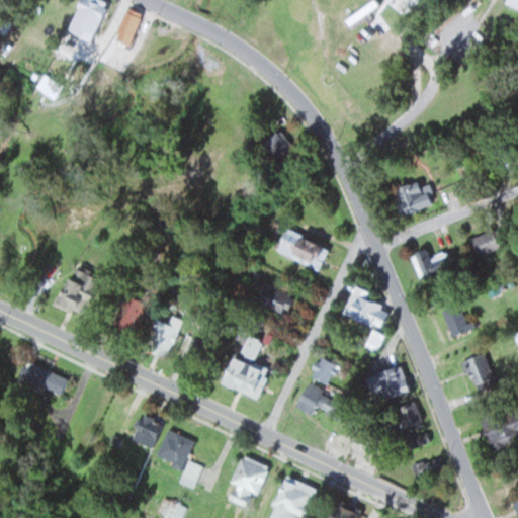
[(78,0),(68,23),(88,32),(95,16),(101,18),(107,3),(99,0),(78,0)]
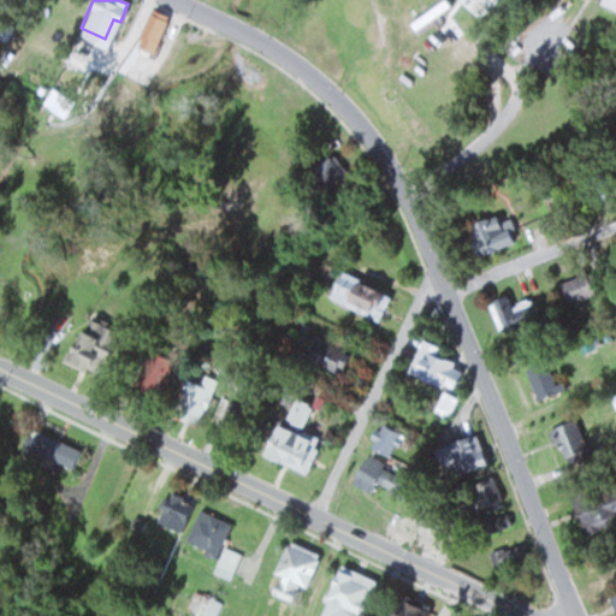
[(451,6),(446,0),(440,0),(409,23),(415,33),(451,6)]
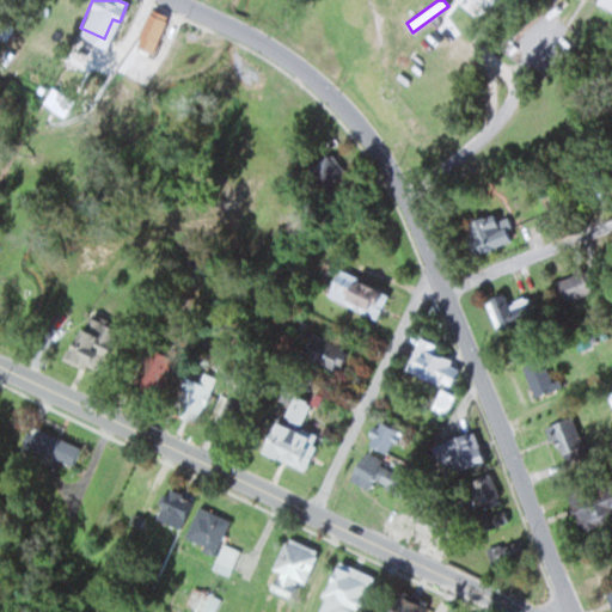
[(139,47),(152,53),(167,17),(155,12),(139,47)]
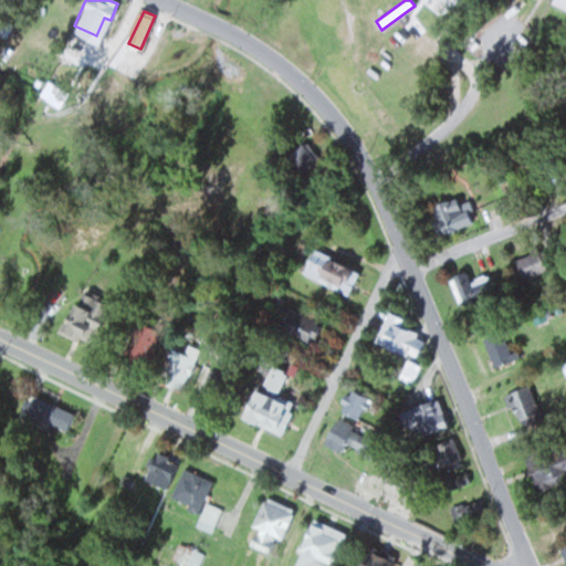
[(279,160),(294,182),(320,165),(304,143),(279,160)]
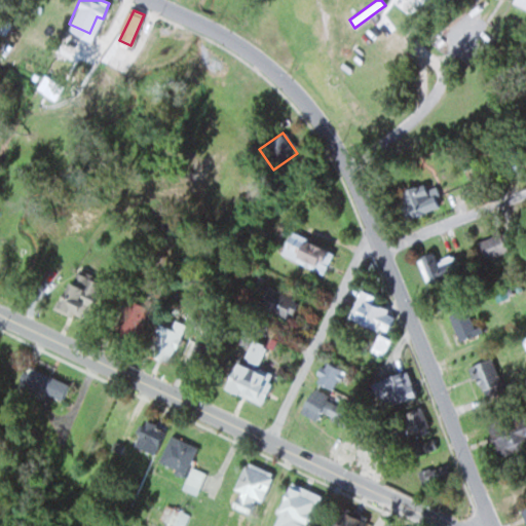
[(475,161),(464,160),(463,170),(474,171),(475,161)]
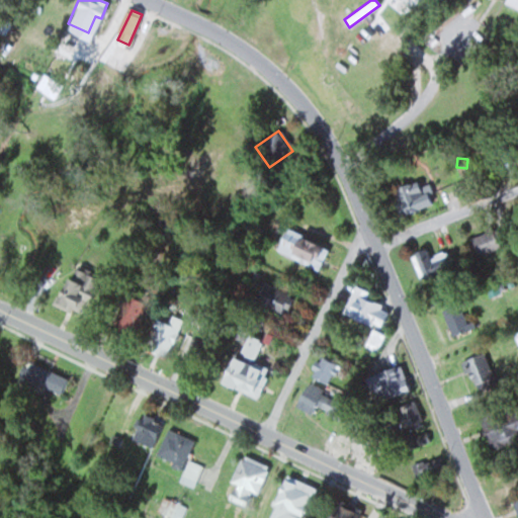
[(422,192),(418,181),(395,188),(399,200),(392,203),(396,216),(432,203),(428,189),(422,192)]
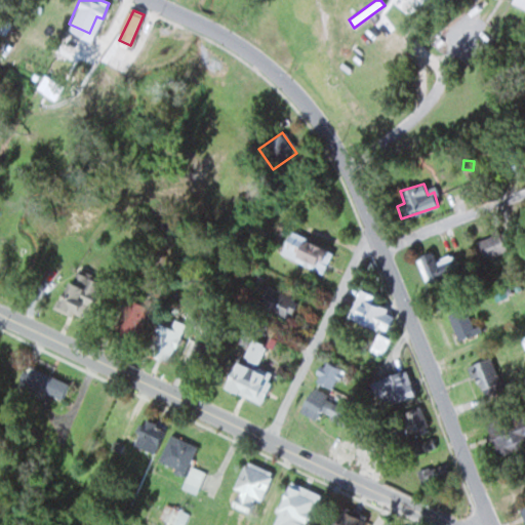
[(474,242),(481,261),(515,247),(508,229),(474,242)]
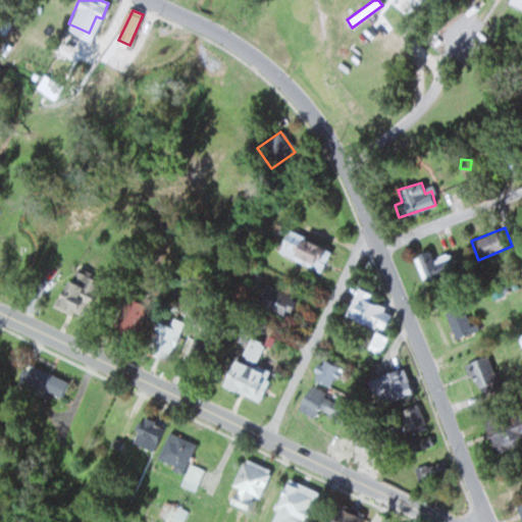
[(331,251),(288,229),(277,251),(321,272),(331,251)]
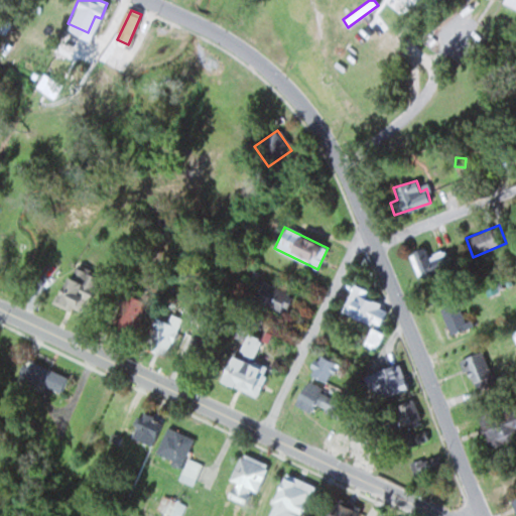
[(429,257),(418,246),(406,259),(425,278),(446,257),(438,248),(429,257)]
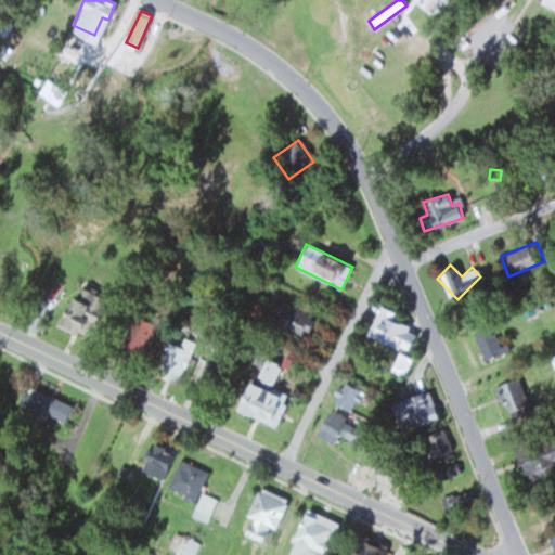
[(55,325),(85,338),(100,306),(71,293),(55,325)]
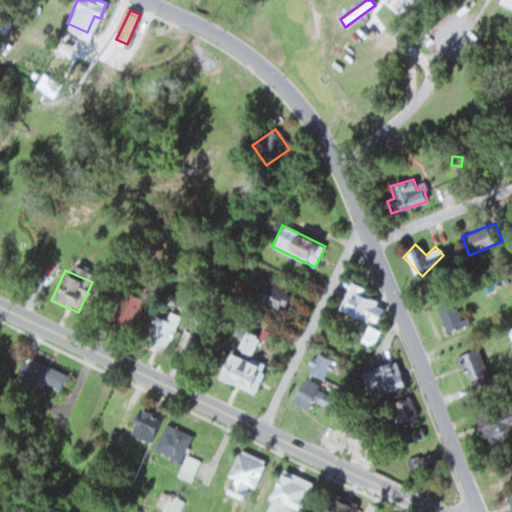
[(290,292),(260,278),(251,298),(280,312),(290,292)]
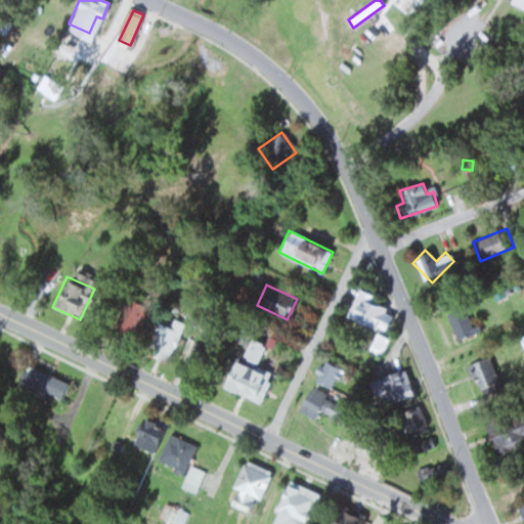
[(382,354),(388,338),(386,337),(395,312),(370,303),(374,296),(357,290),(346,319),(378,331),(369,350),(382,354)]
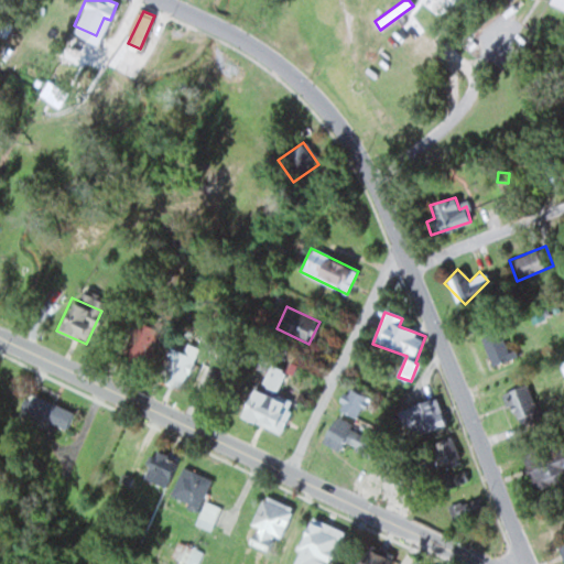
[(140,368),(161,329),(139,317),(118,356),(140,368)]
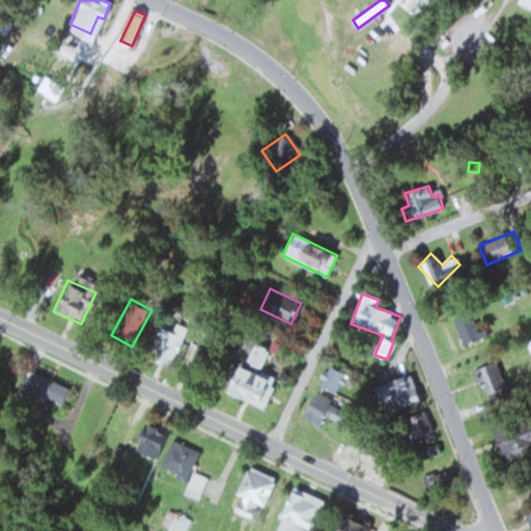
[(454,316),(462,343),(482,338),(475,310),(454,316)]
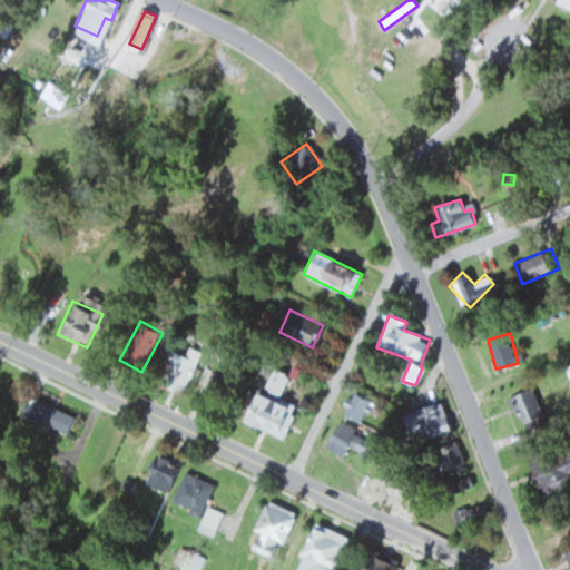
[(197,362),(176,351),(158,386),(180,397),(197,362)]
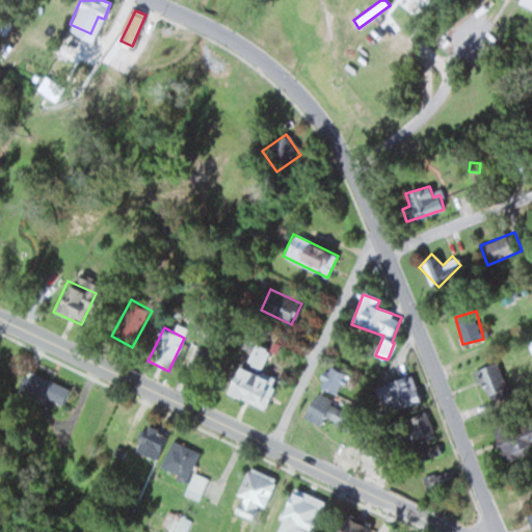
[(230,399),(259,405),(272,348),(244,341),(230,399)]
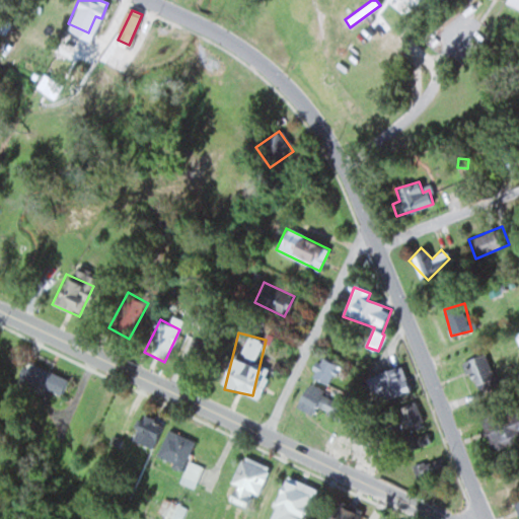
[(462,362),(471,388),(495,380),(486,354),(462,362)]
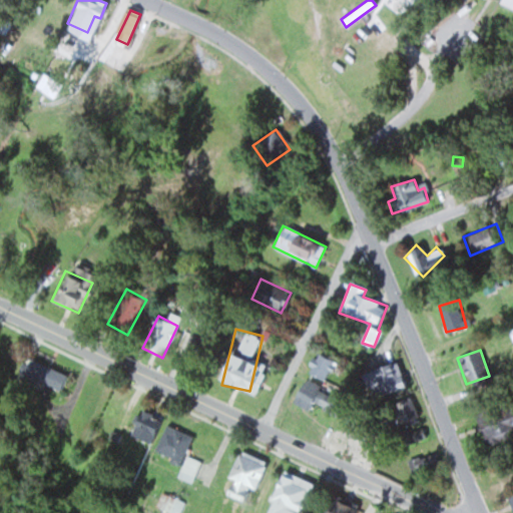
[(324,382),(334,359),(318,352),(308,375),(324,382)]
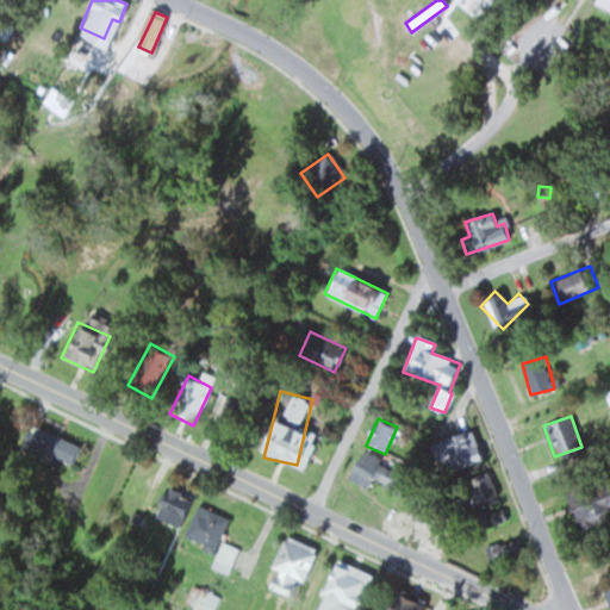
[(20,442),(70,465),(80,444),(29,422),(20,442)]
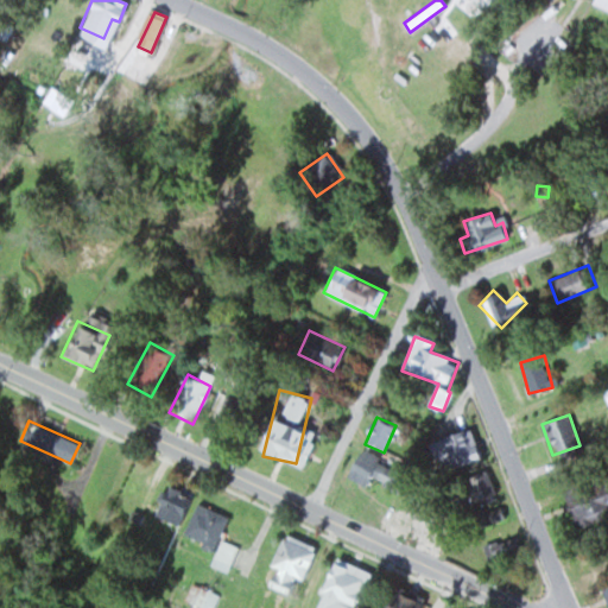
[(438,474),(482,460),(472,428),(428,443),(438,474)]
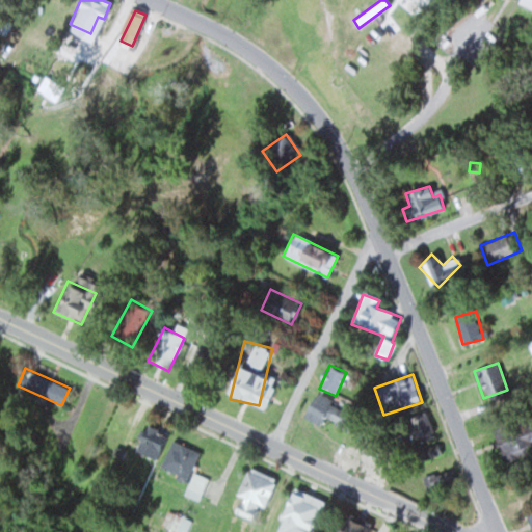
[(316,426),(334,405),(320,395),(302,415),(316,426)]
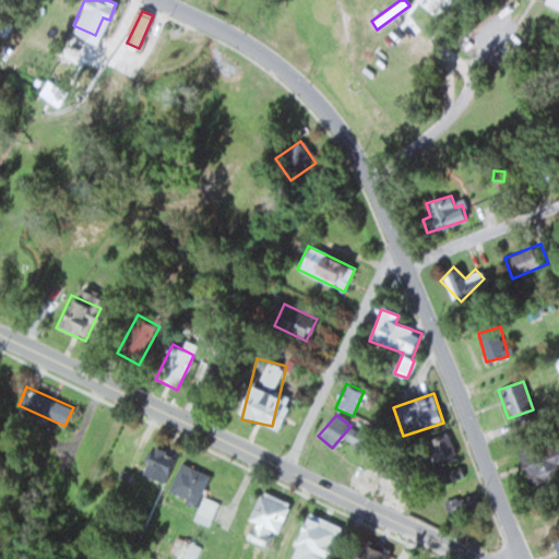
[(437,462),(455,453),(445,432),(427,441),(437,462)]
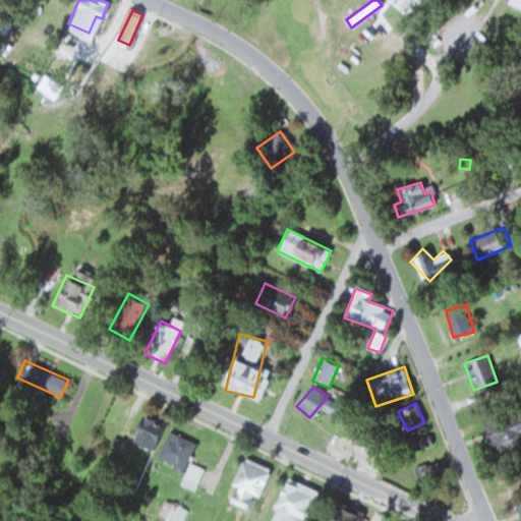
[(494,444),(520,435),(520,414),(488,424),(494,444)]
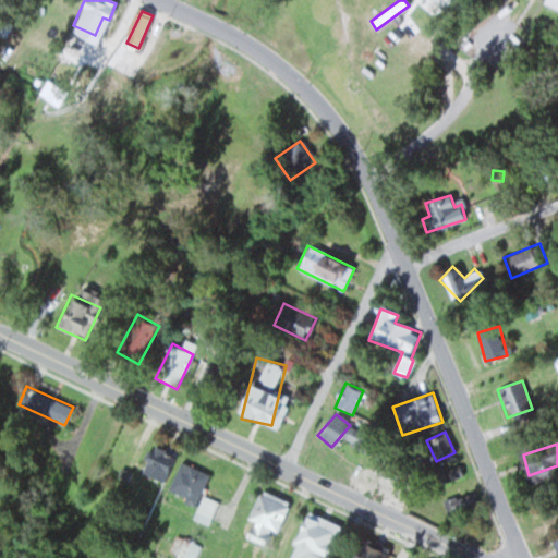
[(140,468),(161,483),(177,459),(156,445),(140,468)]
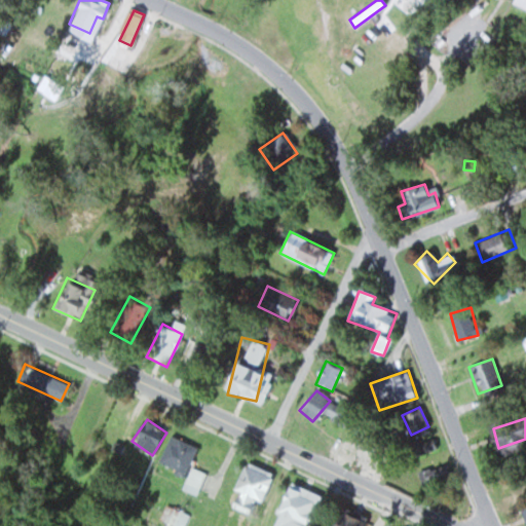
[(197,447),(171,435),(157,463),(184,476),(197,447)]
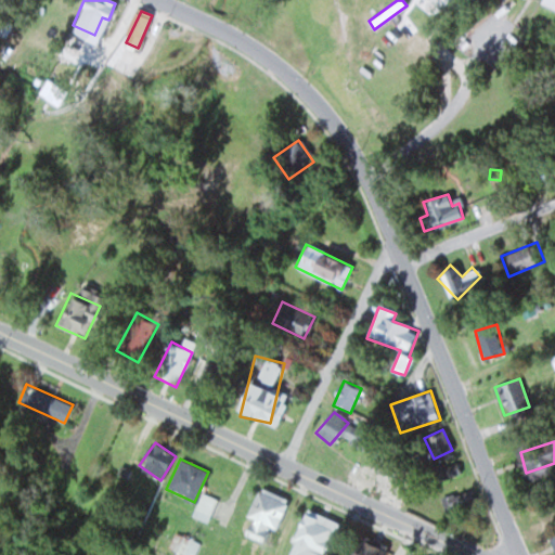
[(245,516),(250,517),(244,532),(262,540),(268,526),(278,530),(291,501),(258,487),(245,516)]
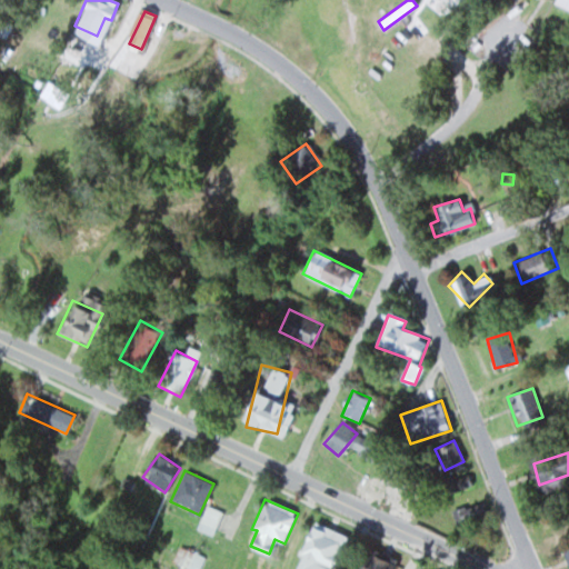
[(197,527),(211,535),(222,512),(208,505),(197,527)]
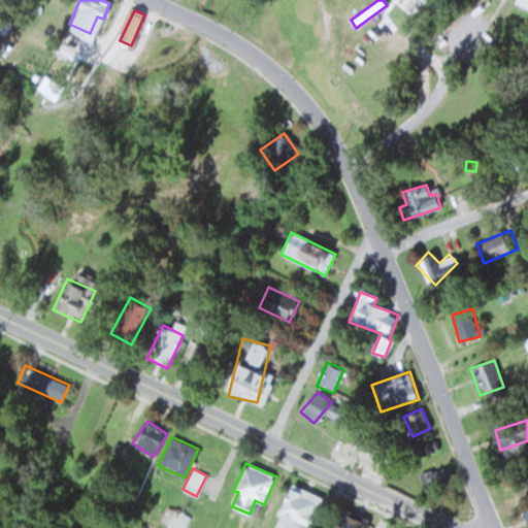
[(308,527),(322,497),(291,484),(271,527),(308,527)]
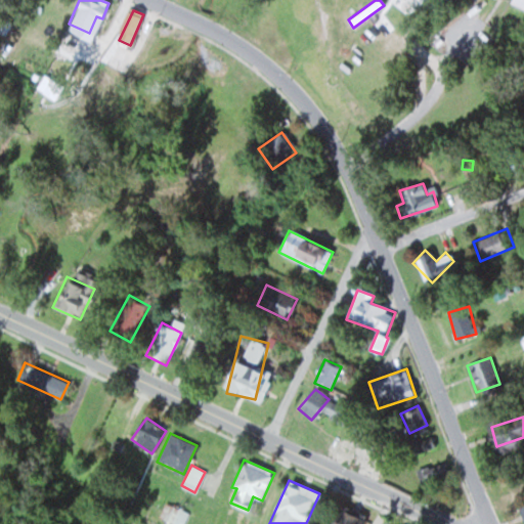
[(328,523),(362,523),(365,518),(334,507),(328,523)]
